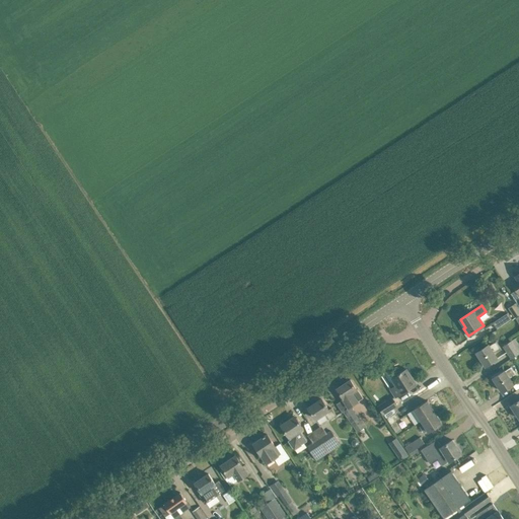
[(493,322),(497,328),(513,319),(509,312),(493,322)]
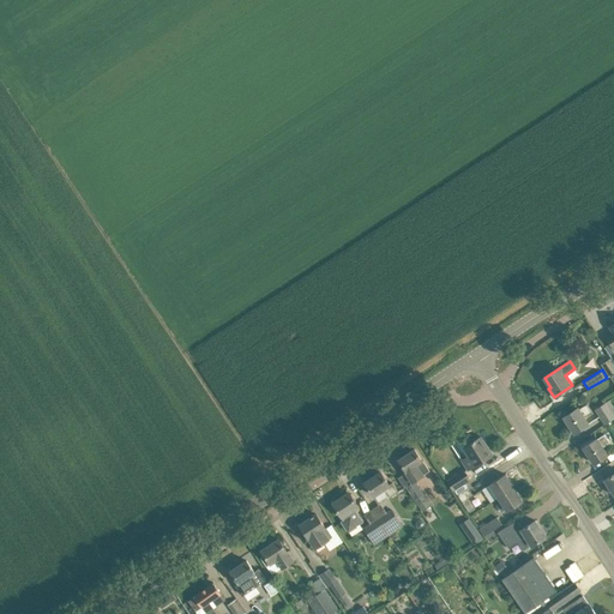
[(596,409),(606,423),(613,417),(613,405),(609,399),(596,409)]
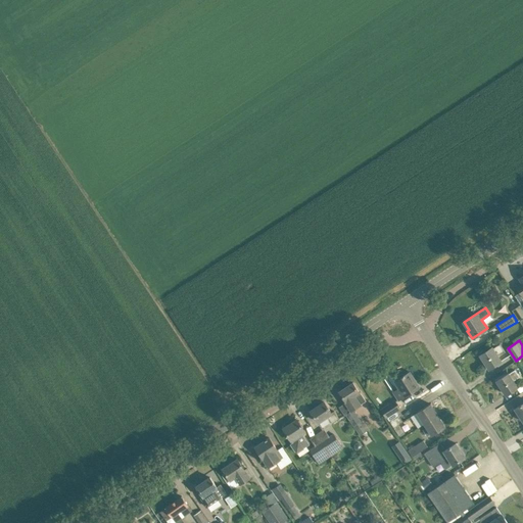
[(480,354),(489,369),(502,361),(497,355),(504,351),(500,344),(492,348),(491,347),(480,354)]
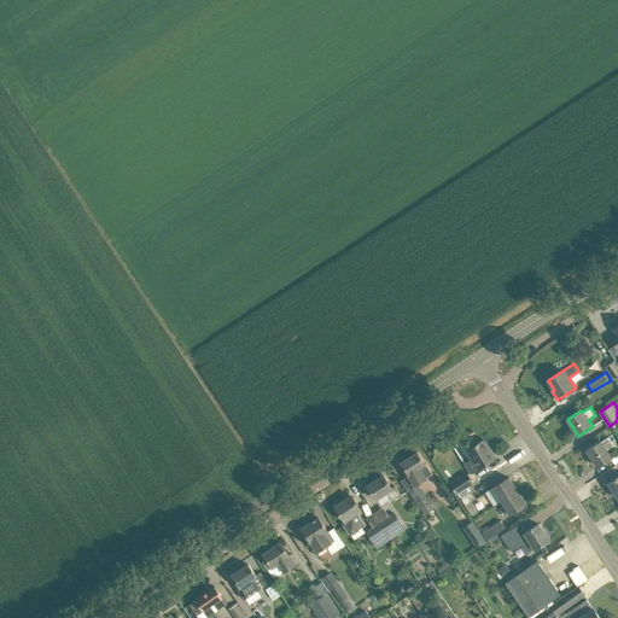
[(588,450),(598,466),(611,458),(606,450),(613,445),(607,437),(588,450)]
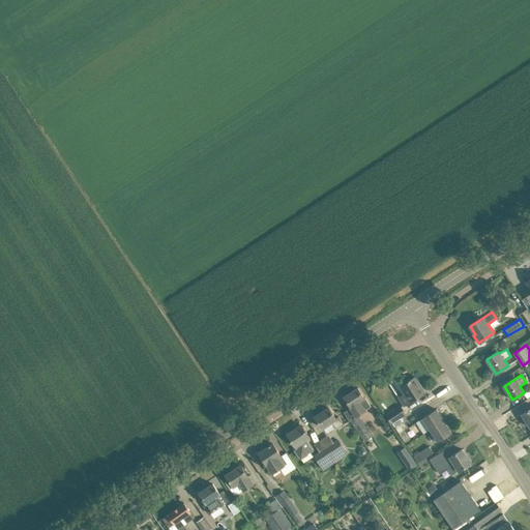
[(401,386),(405,393),(399,396),(404,405),(424,391),(423,389),(422,389),(421,387),(422,386),(415,376),(410,380),(410,379),(408,380),(408,381),(401,386)]
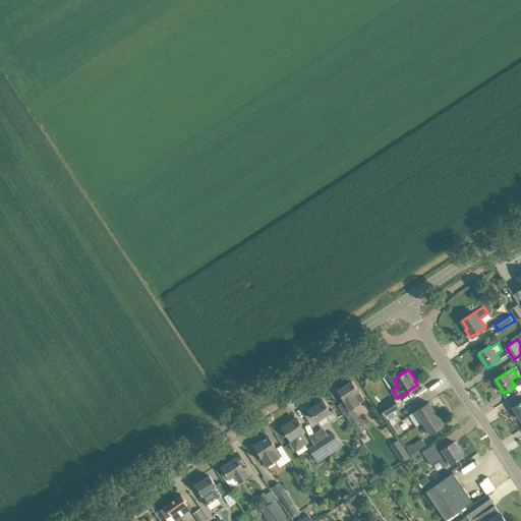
[(352,381),(338,390),(345,400),(344,401),(350,408),(364,399),(359,391),(358,391),(352,381)]
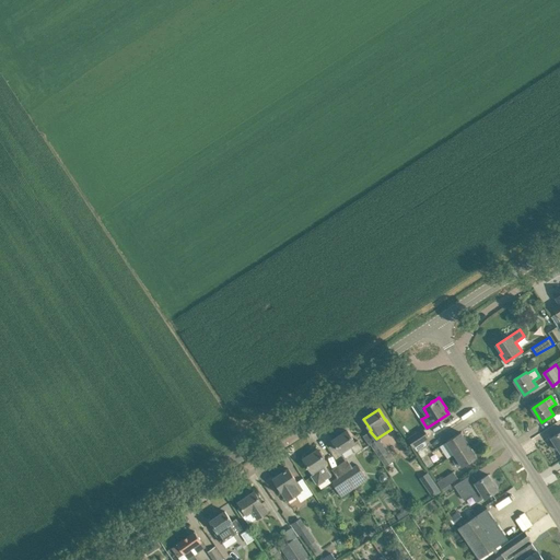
[(423,440),(428,438),(422,429),(409,438),(415,447),(424,442),(423,440)]
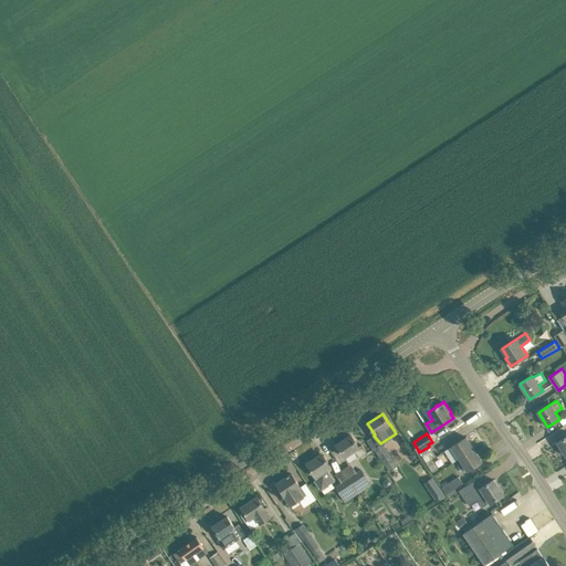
[(356,450),(360,457),(367,453),(362,444),(359,447),(350,435),(336,444),(345,457),(356,450)]
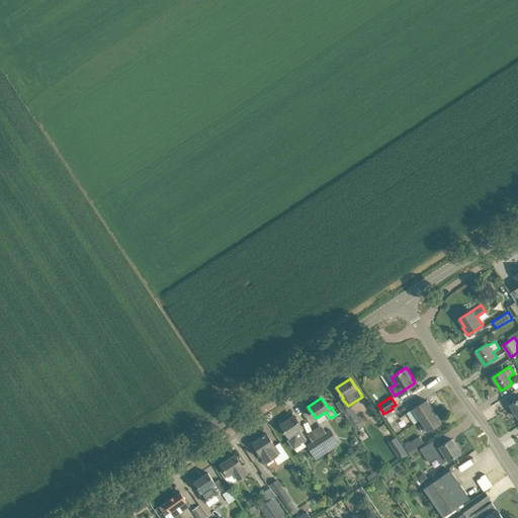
[(421,419),(434,411),(427,400),(414,408),(421,419)]
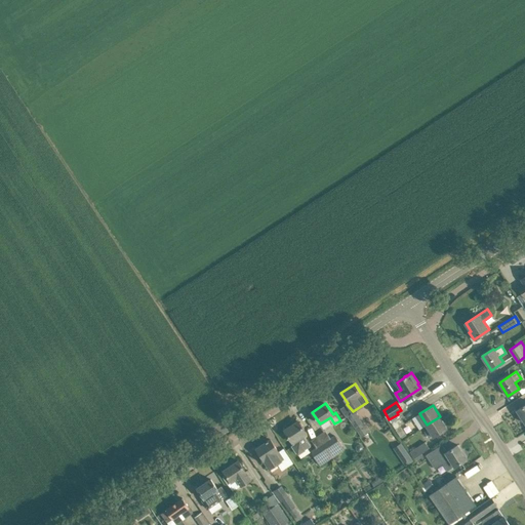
[(355,411),(348,416),(361,437),(368,432),(355,411)]
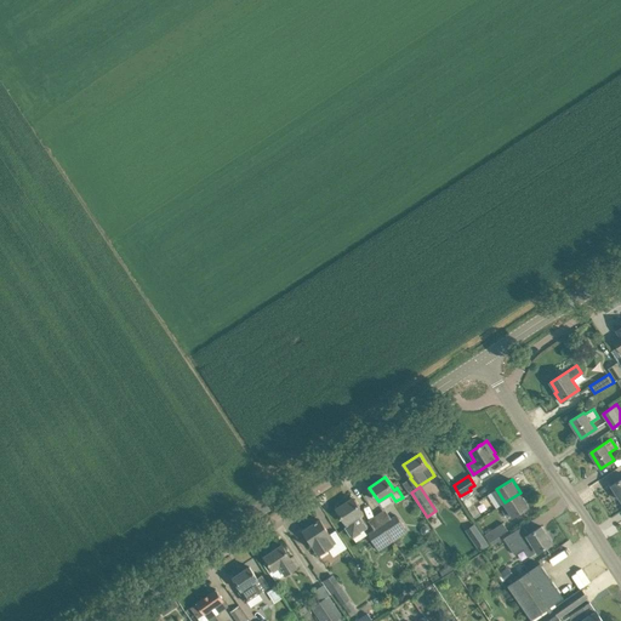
[(460,496),(473,517),(480,513),(474,503),(478,501),(471,490),(460,496)]
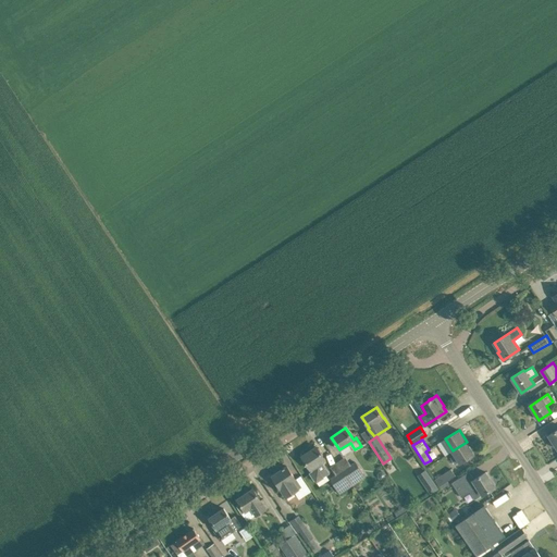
[(453,450),(454,453),(449,455),(455,462),(458,460),(460,462),(474,454),(467,442),(453,450)]
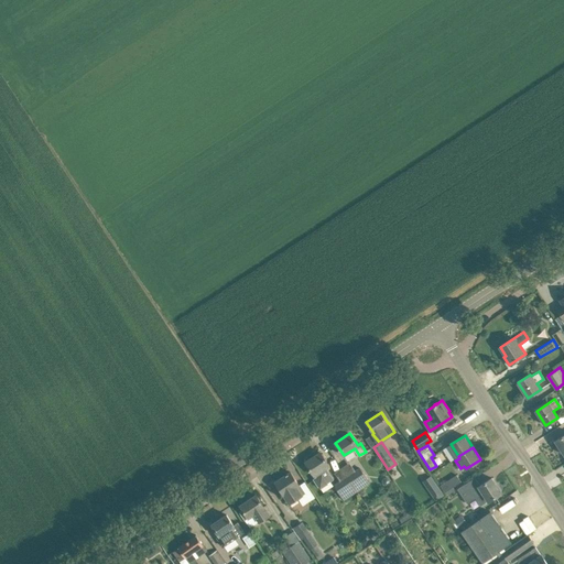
[(329,465),(327,462),(321,452),(306,462),(316,477),(313,479),(320,489),(334,479),(325,467),(329,465)]
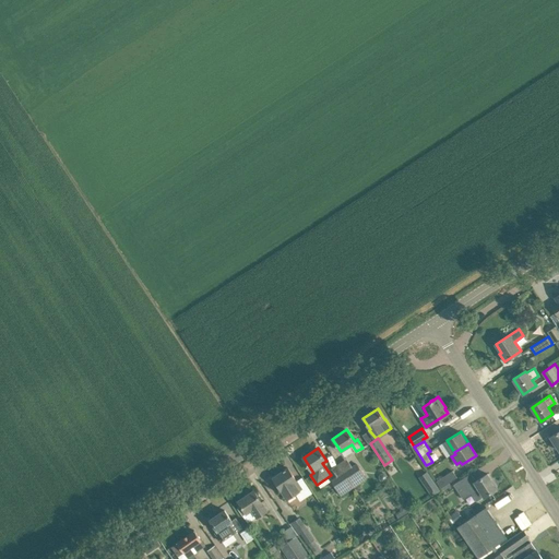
[(345,472),(355,487),(367,478),(357,463),(345,472)]
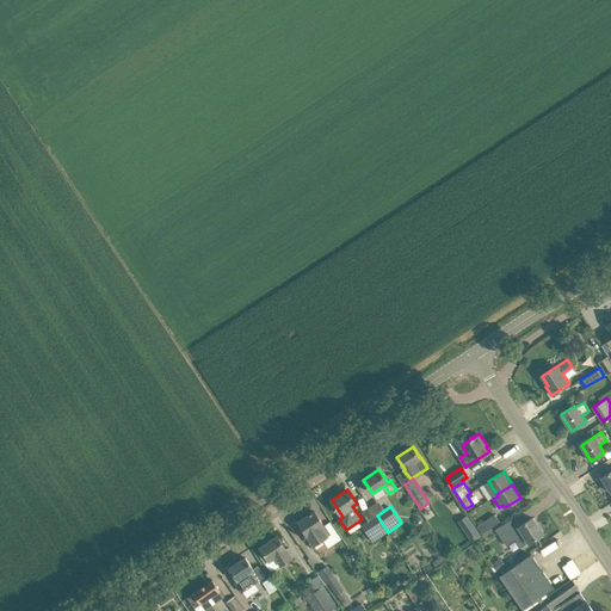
[(298,522),(314,545),(331,535),(315,511),(298,522)]
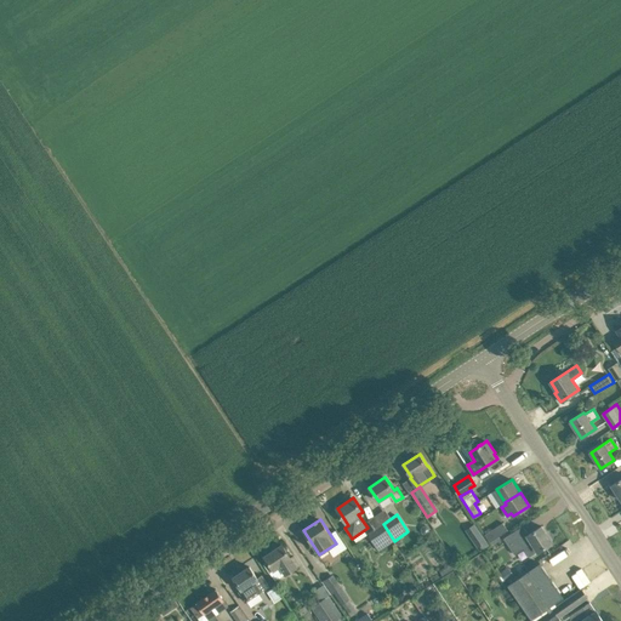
[(485,535),(493,546),(501,540),(499,536),(507,530),(502,523),(485,535)]
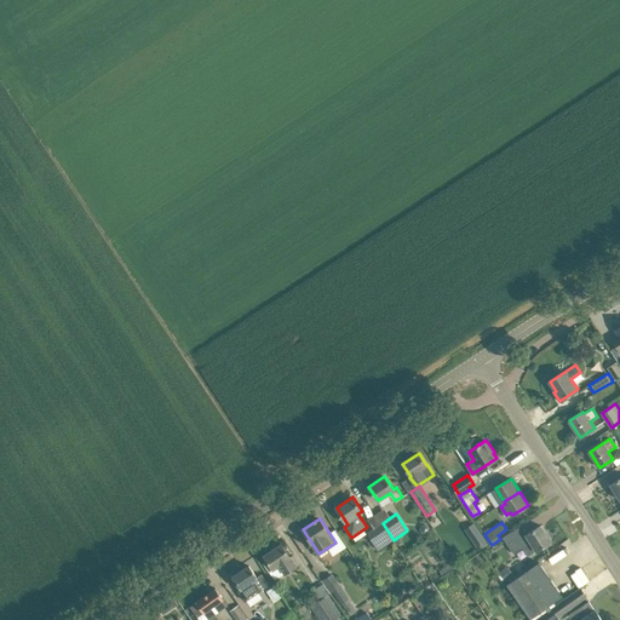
[(368,533),(379,550),(394,540),(383,523),(368,533)]
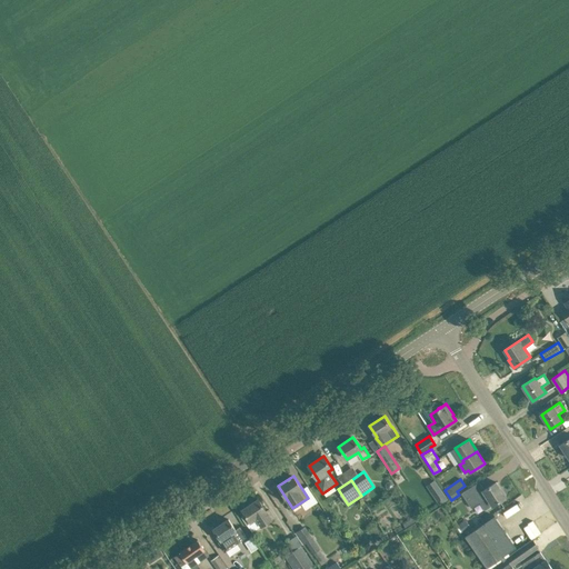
[(475,496),(470,488),(461,493),(471,507),(479,502),(485,510),(506,497),(503,498),(498,489),(500,488),(496,481),(475,496)]
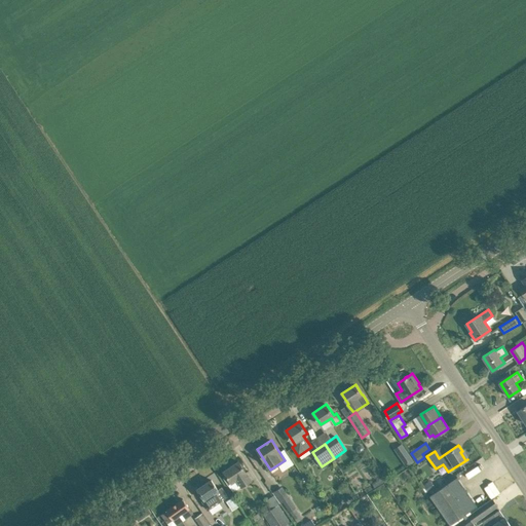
[(414,461),(406,449),(398,454),(407,466),(414,461)]
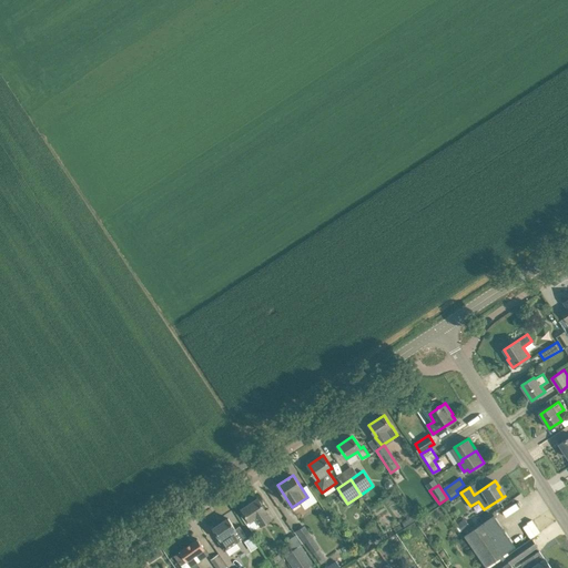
[(259,498),(242,509),(245,514),(242,516),(246,524),(255,517),(261,525),(274,516),(269,508),(266,510),(259,498)]
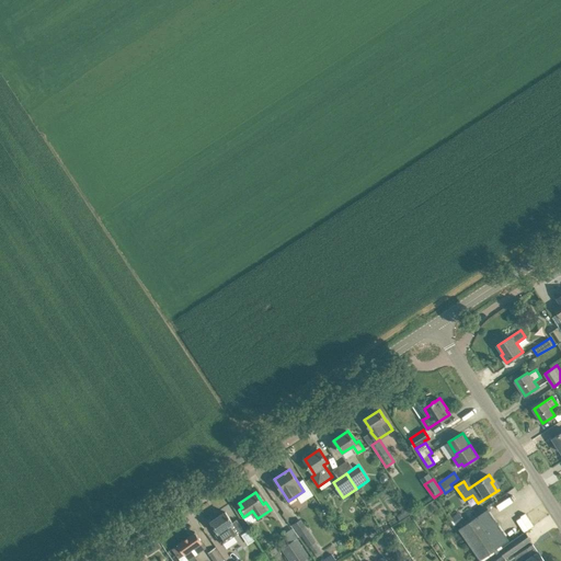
[(473,518),(459,528),(459,529),(480,559),(501,545),(502,545),(491,530),(499,525),(488,508),(480,514),(473,518)]
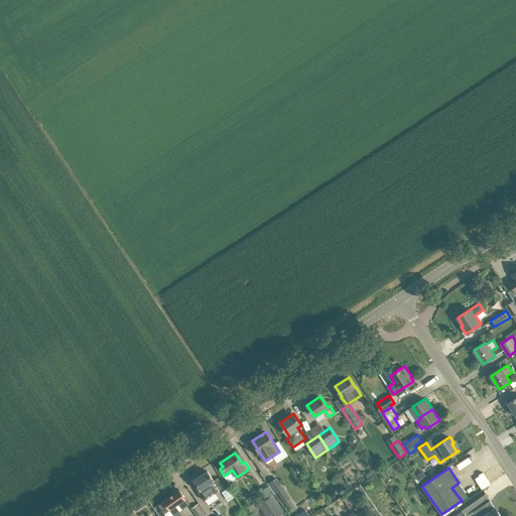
[(208,471),(194,480),(201,489),(199,491),(205,500),(218,492),(218,491),(224,487),(218,478),(214,481),(208,471)]
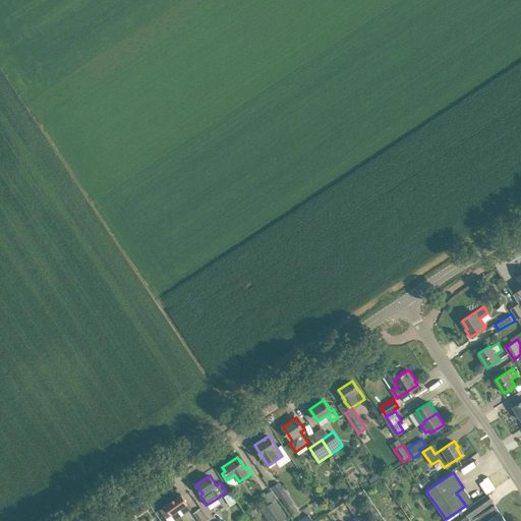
[(229,504),(232,505),(236,502),(231,493),(224,497),(229,504)]
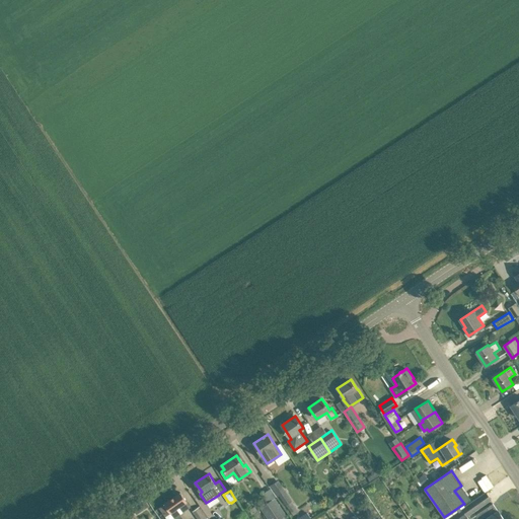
[(286,491),(278,497),(285,506),(292,501),(286,491)]
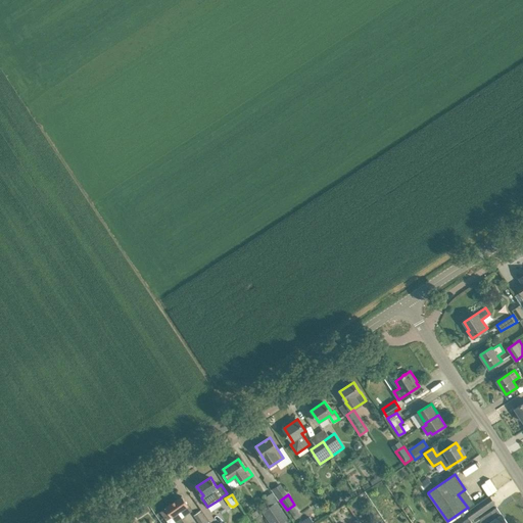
[(175,522),(192,511),(188,505),(182,495),(165,508),(161,511),(169,522),(175,522)]
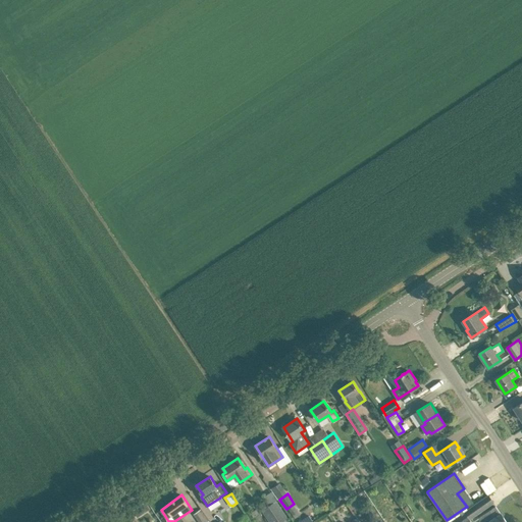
[(348,504),(355,516),(364,510),(357,498),(348,504)]
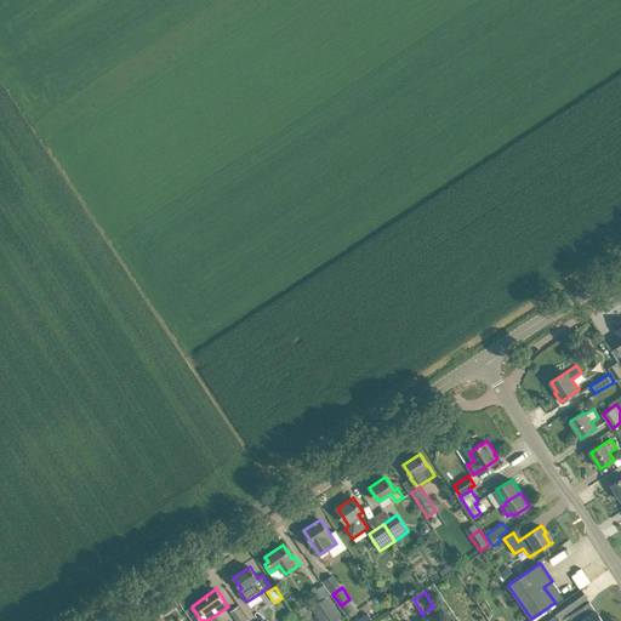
[(328,596),(312,607),(320,620),(335,620),(342,616),(328,596)]
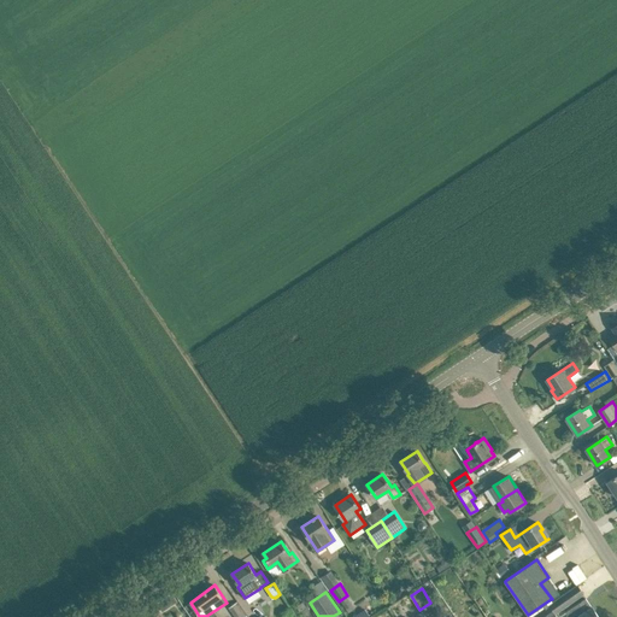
[(172,593),(157,604),(162,611),(177,601),(172,593)]
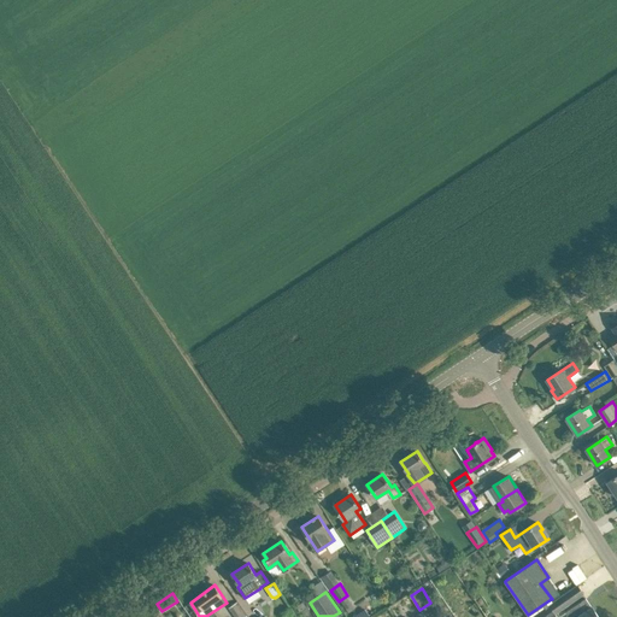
[(564,594),(530,616),(558,616),(556,613),(570,604),(564,594)]
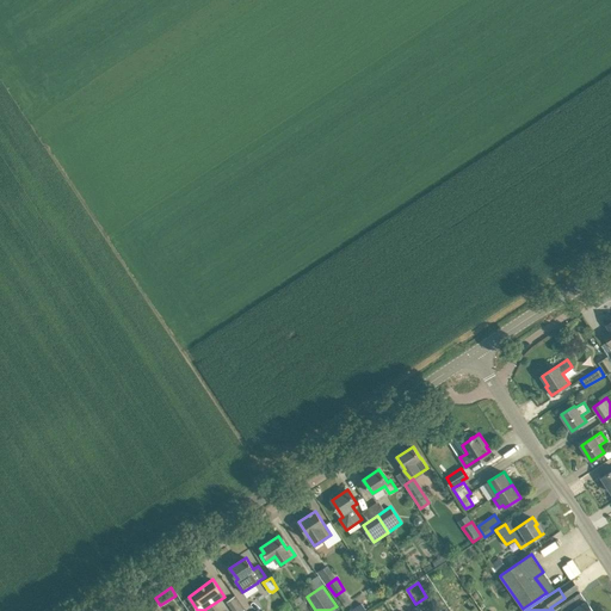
[(576,596),(561,606),(563,610),(593,610),(586,600),(579,591),(574,593),(576,596)]
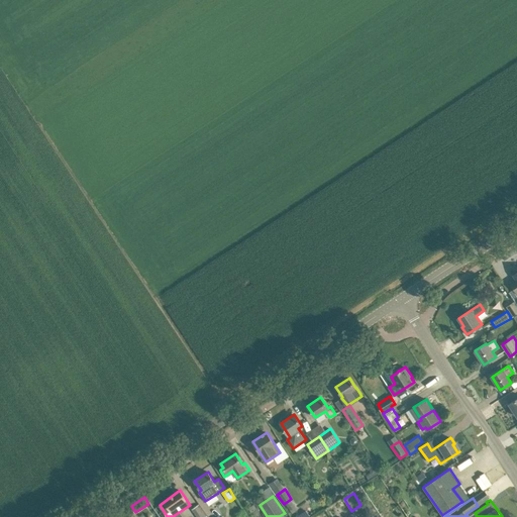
[(207,516),(199,504),(192,509),(197,516),(207,516)]
